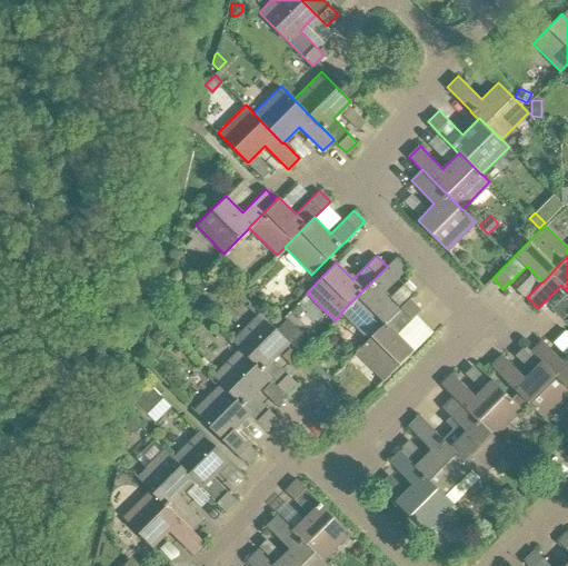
[(341,311),(342,313),(368,338),(369,339),(398,309),(381,293),(406,269),(395,258),(387,266),(387,267),(341,311)]
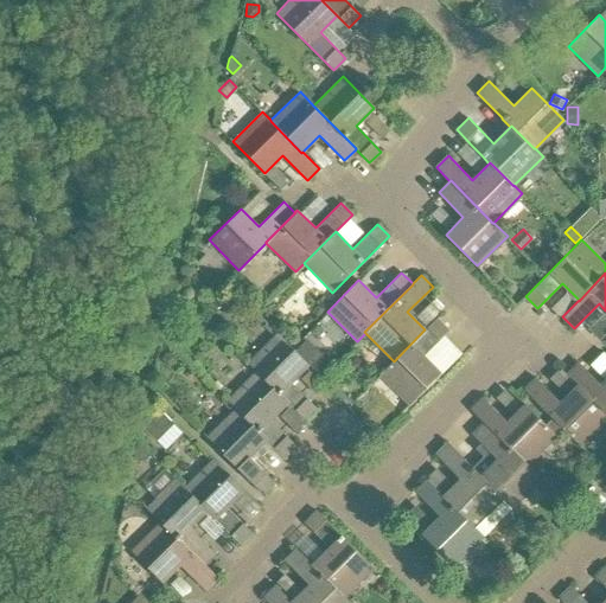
[(394,361),(393,360),(380,374),(409,404),(444,370),(426,352),(447,329),(435,318),(425,329),(394,361)]
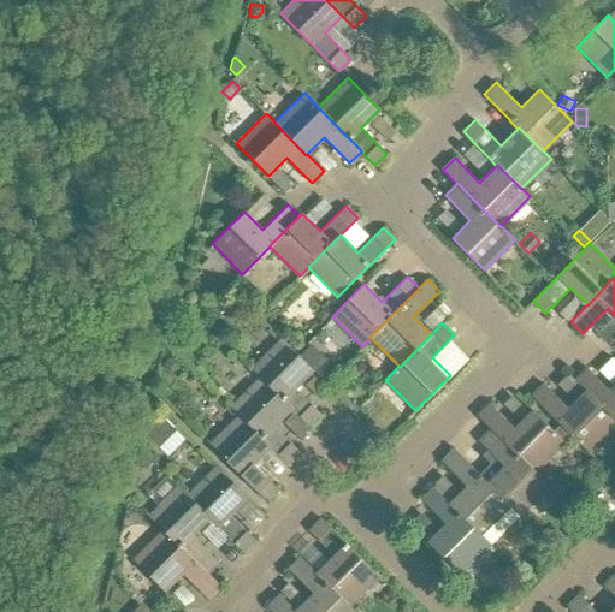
[(278,332),(272,325),(267,330),(273,337),(278,332)]
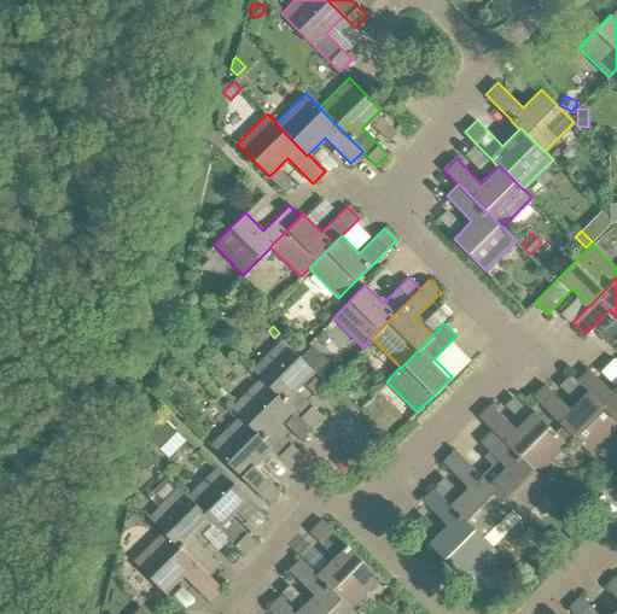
[(252,369),(261,378),(261,376),(294,410),(309,427),(321,415),(296,389),(314,370),(283,339),(252,369)]
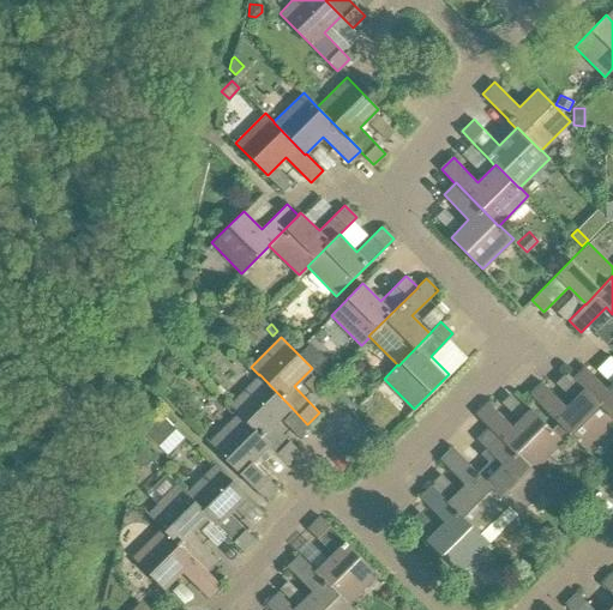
[(572,378),(584,390),(612,417),(612,388),(611,392),(584,366),(572,378)]
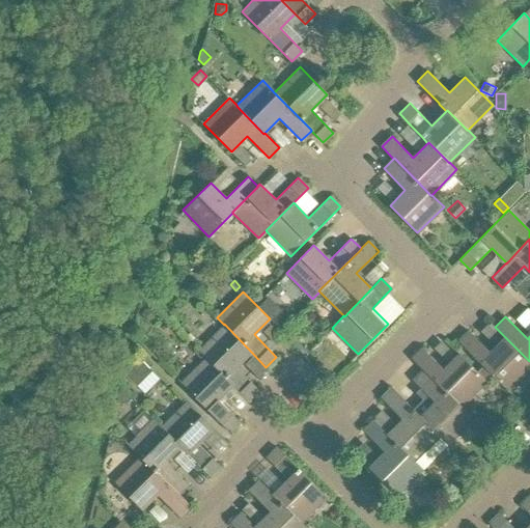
[(198,350),(205,358),(206,357),(233,385),(248,400),(258,390),(236,367),(252,353),(224,324),(224,325),(198,350)]
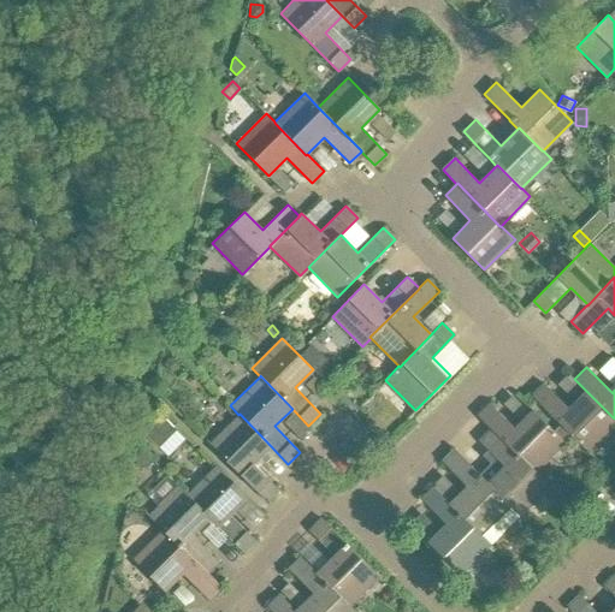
[(532,394),(560,423),(571,434),(589,452),(614,425),(614,419),(586,391),(568,408),(543,382),(532,394)]
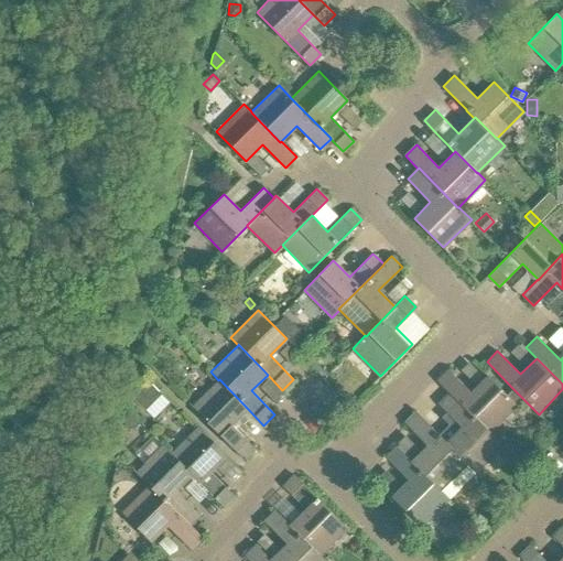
[(436,380),(450,392),(490,432),(517,405),(516,403),(522,398),(512,388),(507,395),(488,376),(471,392),(447,369),(436,380)]
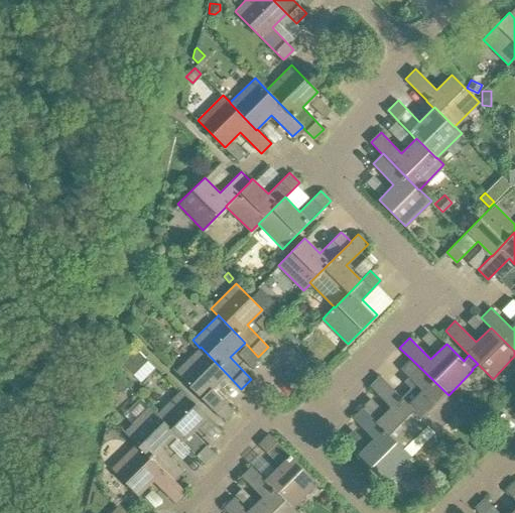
[(201,347),(200,348),(175,372),(224,420),(234,410),(212,388),(227,374),(201,347)]
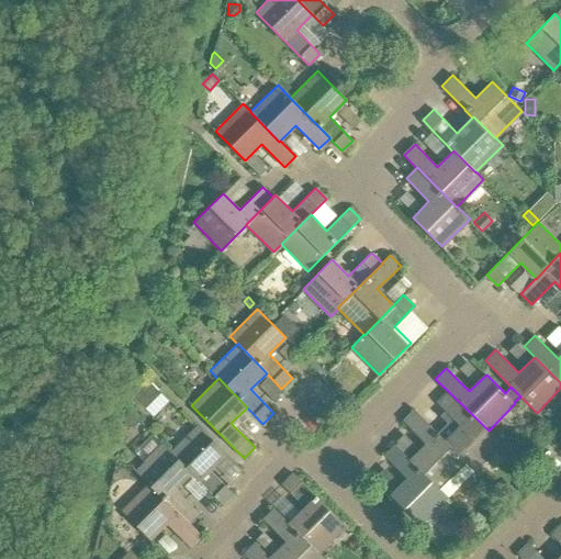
[(132,395),(141,404),(158,388),(148,379),(132,395)]
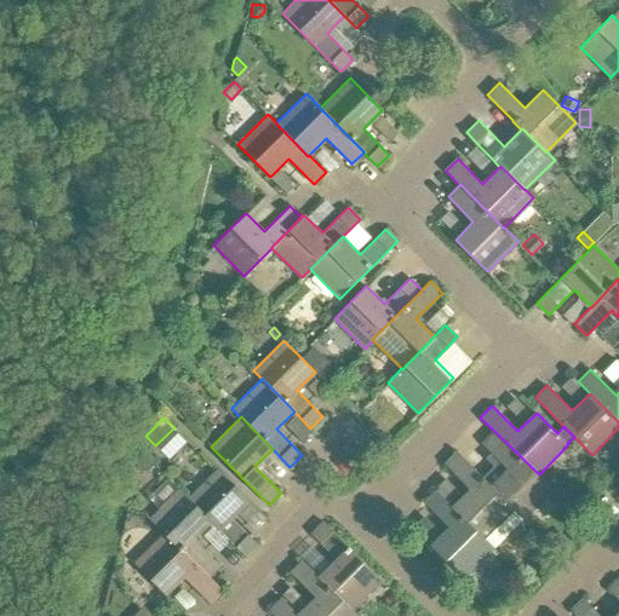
[(539,475),(494,431),(482,443),(492,453),(486,458),(494,466),(483,477),(522,518),(552,488),(539,475)]
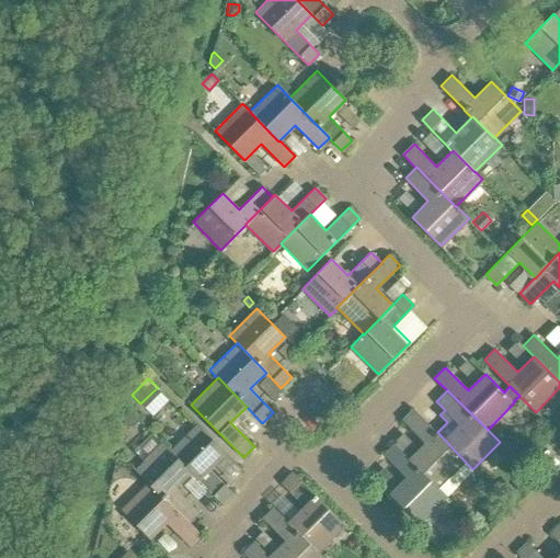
[(139,420),(128,409),(127,409),(123,424),(127,425),(135,423),(139,420)]
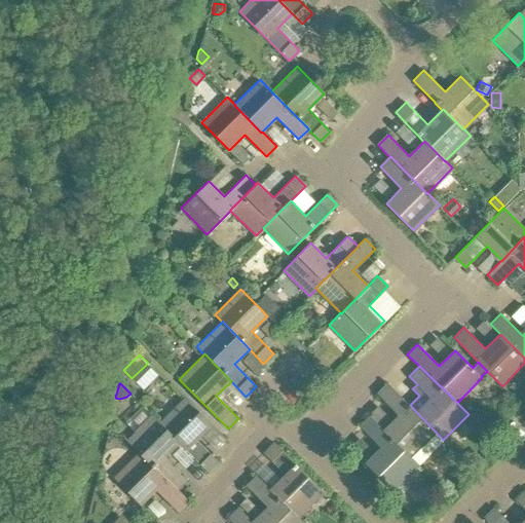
[(410,405),(387,383),(377,394),(385,402),(399,416),(384,431),(418,464),(443,440),(410,405)]
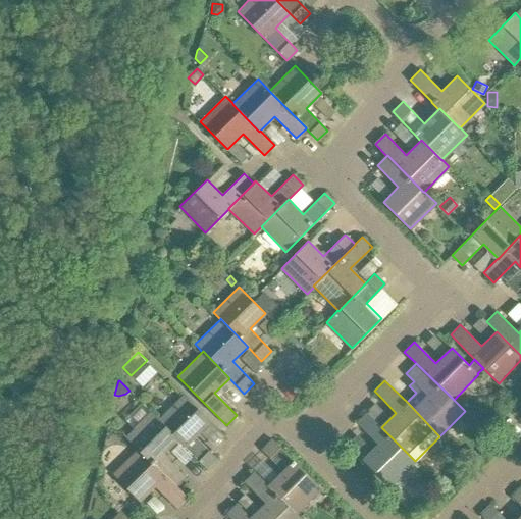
[(184,394),(159,418),(158,419),(177,438),(177,439),(206,468),(216,458),(195,436),(210,421),(184,394)]
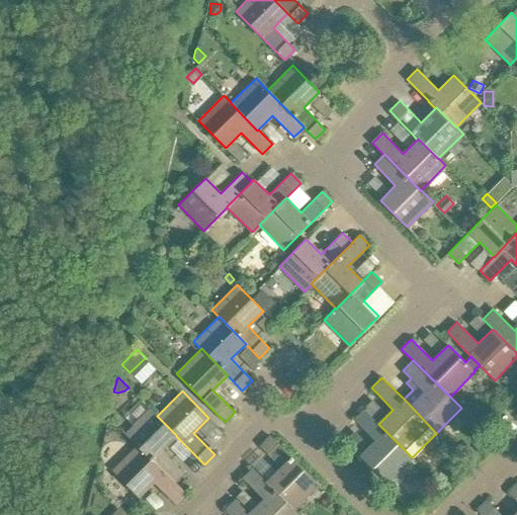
[(124,433),(137,445),(173,482),(174,481),(183,471),(162,450),(176,436),(176,435),(157,416),(158,415),(151,408),(124,433)]
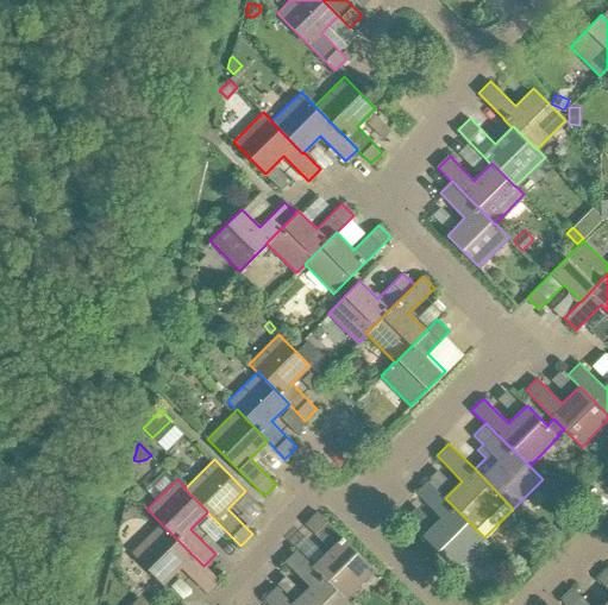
[(445,498),(428,480),(417,492),(440,517),(424,535),(455,567),(484,537),(445,498)]
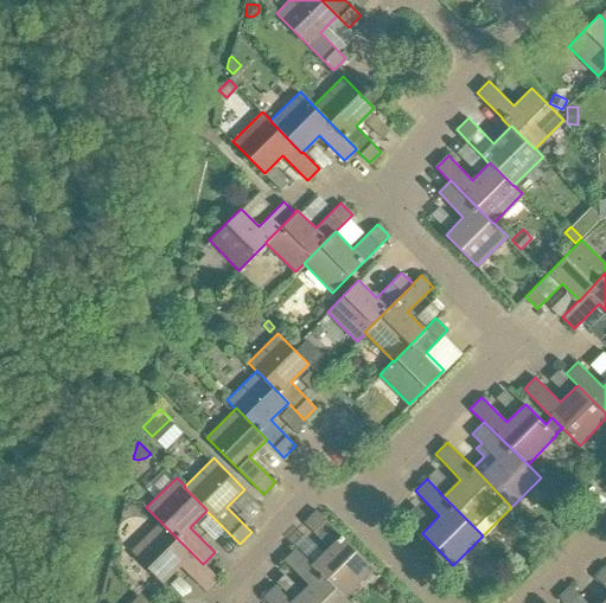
[(330,547),(313,564),(312,564),(344,596),(374,566),(353,547),(316,510),(304,523),(330,547)]
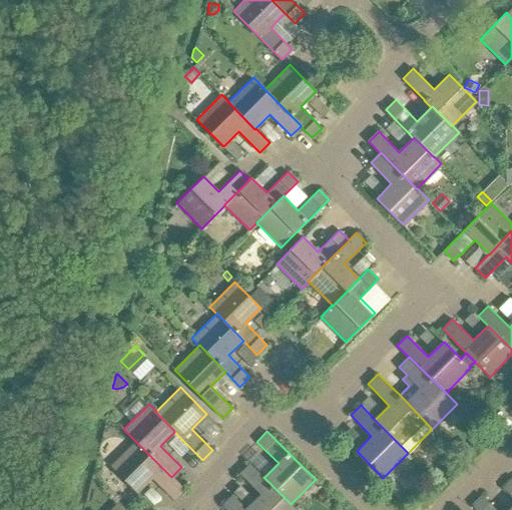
[(455,446),(465,456),(476,445),(466,435),(455,446)]
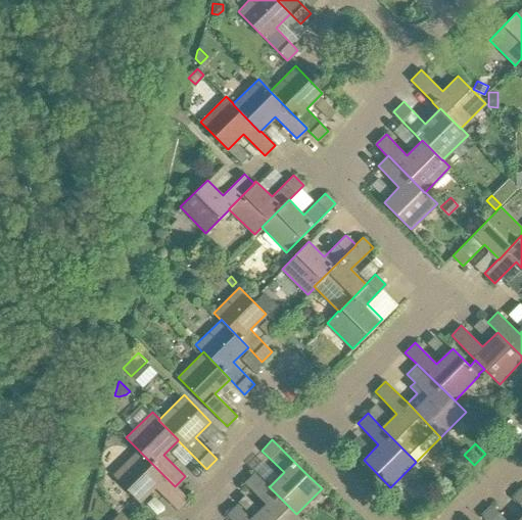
[(138,450),(112,474),(140,502),(155,486),(177,508),(187,498),(176,485),(175,486),(138,450)]
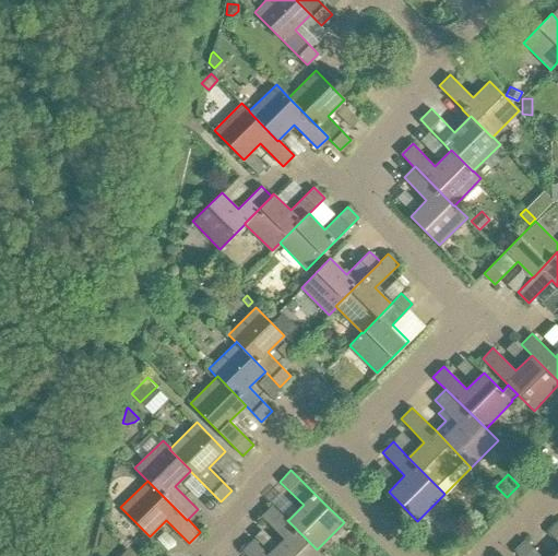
[(285,540),(270,555),(269,555),(270,555),(323,555),(317,549),(287,520),(288,520),(273,505),(262,516),(285,540)]
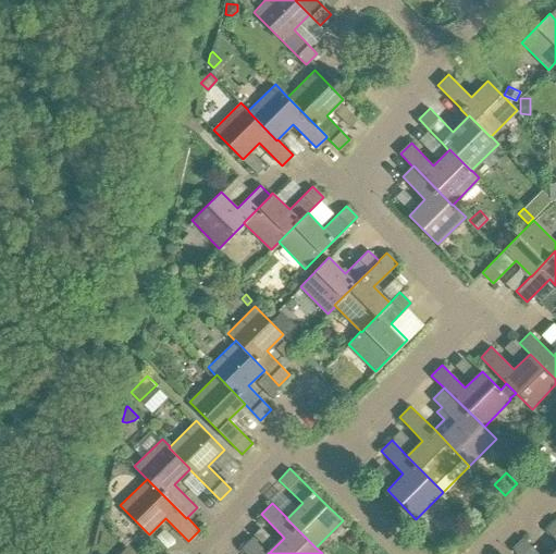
[(555,519),(546,530),(555,539),(555,519)]
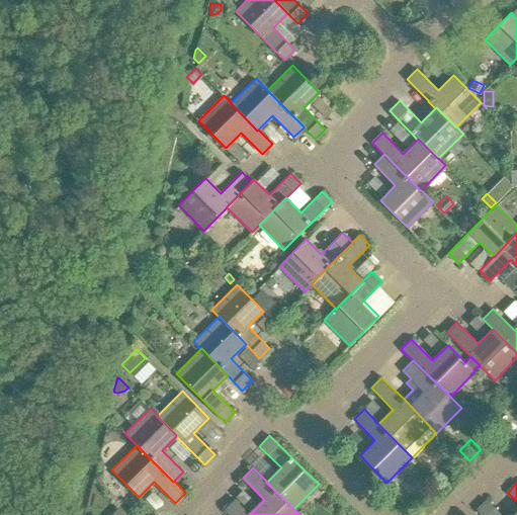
[(250,514),(249,514),(250,514),(236,499),(225,509),(230,514),(250,514)]
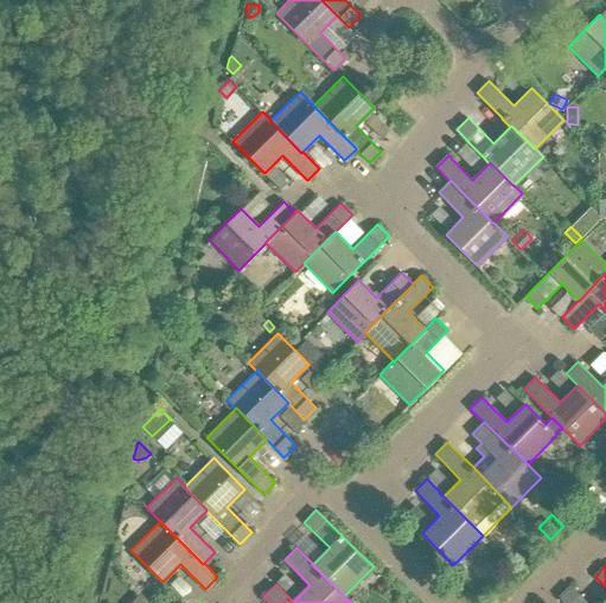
[(605,602),(605,600),(603,602),(587,602),(571,587),(559,597),(563,602),(605,602)]
